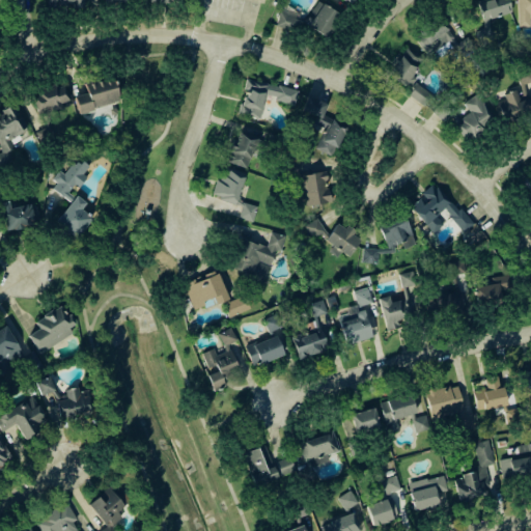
[(511,12),(507,0),(476,0),(484,33),(491,31),(487,19),(511,12)]
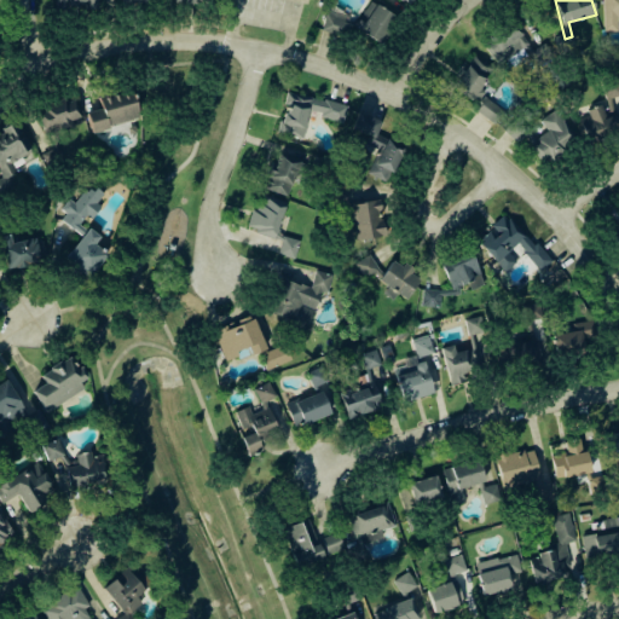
[(618,0),(602,0),(603,32),(618,30),(617,16),(618,16),(618,0)]
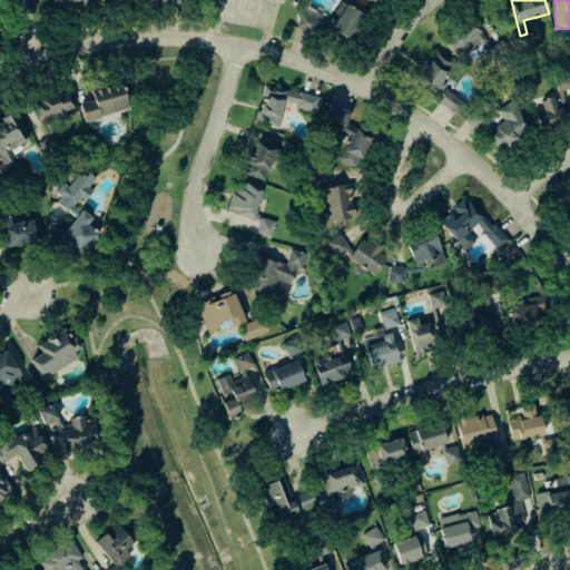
[(327,26),(349,40),(365,17),(343,2),(327,26)]
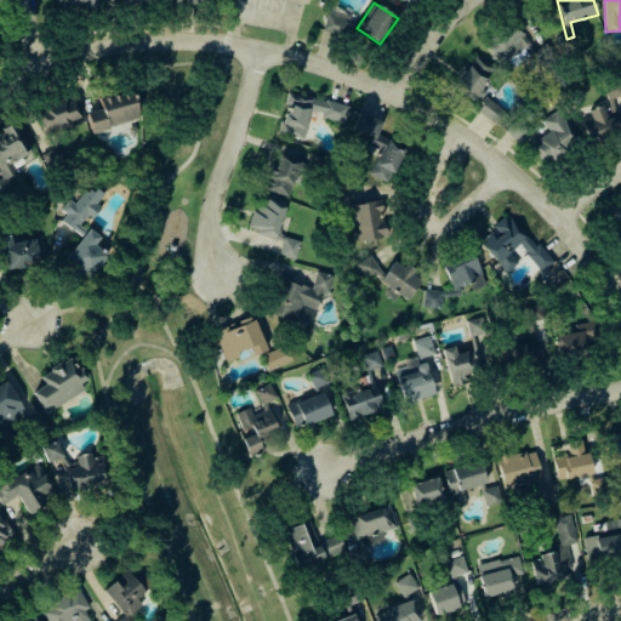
[(353,16),(330,9),(322,29),(346,38),(353,16)]
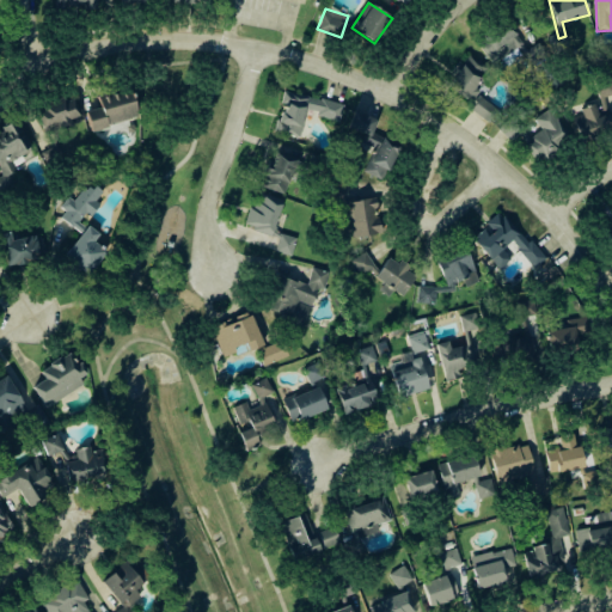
[(479,42),(491,66),(524,49),(512,25),(479,42)]
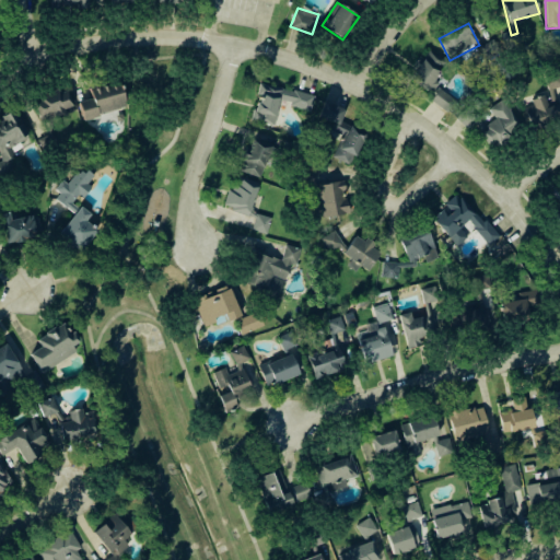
[(445,59),(427,50),(422,59),(418,57),(408,80),(432,91),(445,59)]
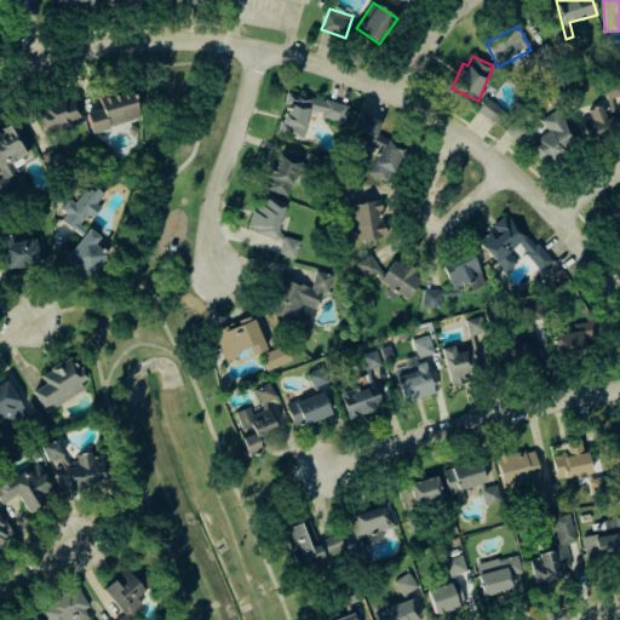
[(578,115),(587,142),(619,128),(619,109),(615,112),(610,98),(619,95),(619,82),(618,76),(600,84),(607,104),(578,115)]
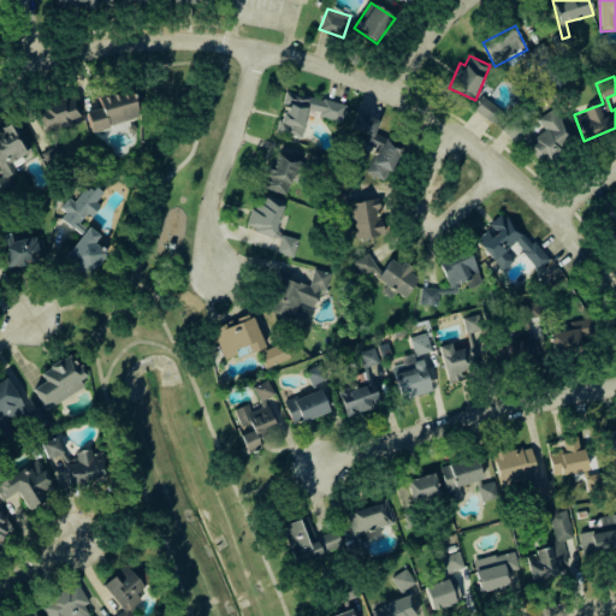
[(137,118),(130,88),(96,96),(100,107),(84,111),(90,130),(137,118)]
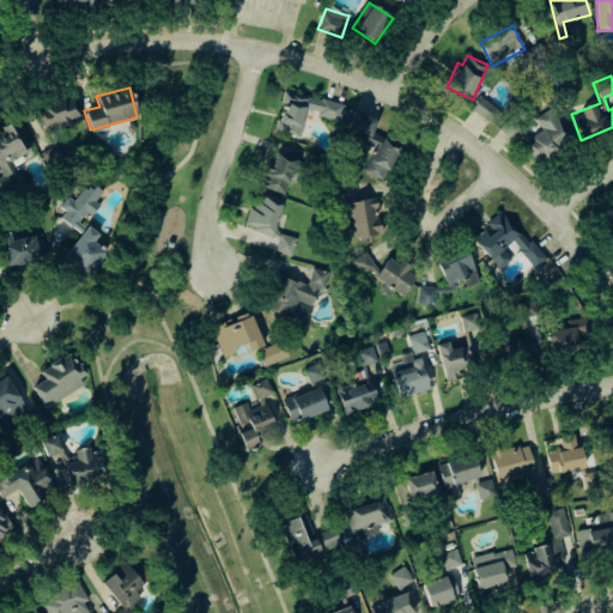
[(339,119),(343,104),(284,91),(274,131),(298,135),(303,110),(339,119)]
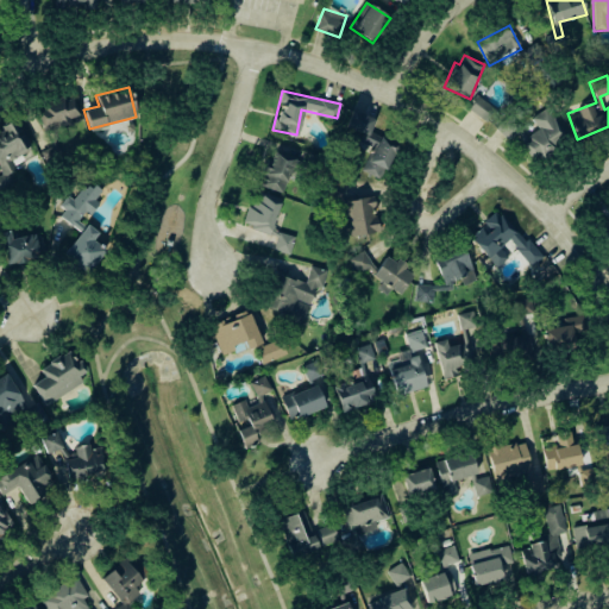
[(73,93),(36,106),(49,143),(57,140),(54,130),(82,119),(73,93)]
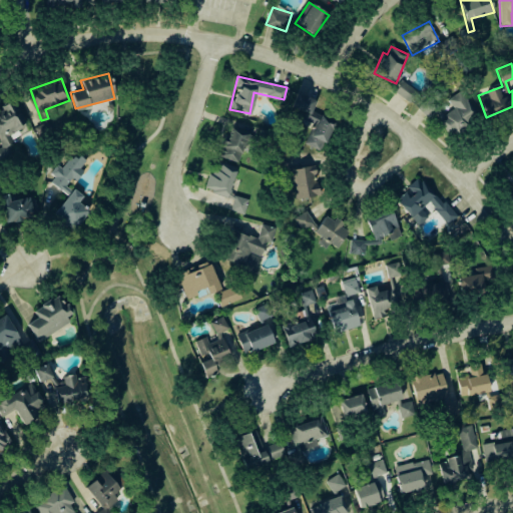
[(408,101),(416,90),(401,80),(393,91),(408,101)]
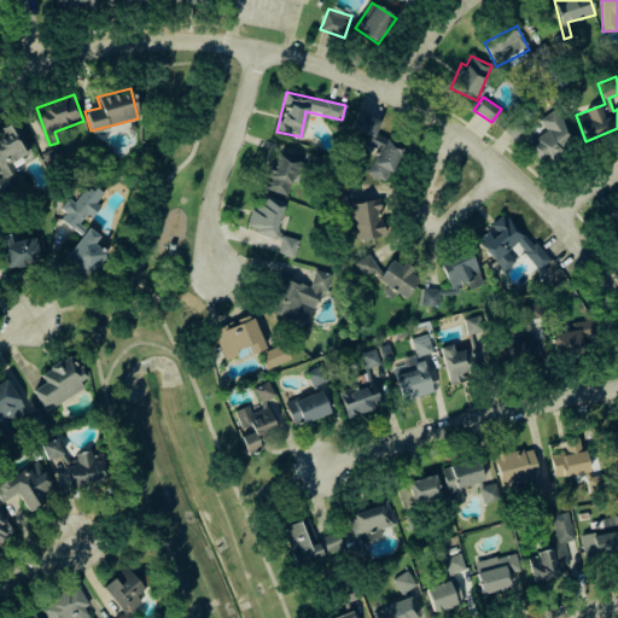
[(541,163),(576,143),(554,109),(538,118),(544,130),(531,138),(522,122),(508,130),(514,140),(524,135),(541,163)]
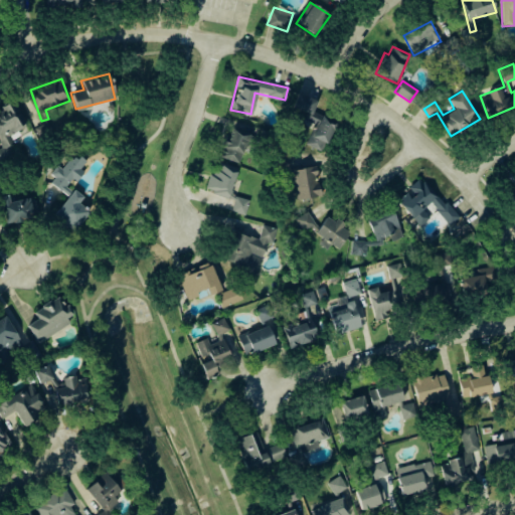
[(335,121),(313,112),(317,101),(298,93),(292,106),(308,112),(302,126),(310,130),(305,144),(322,151),(335,121)]
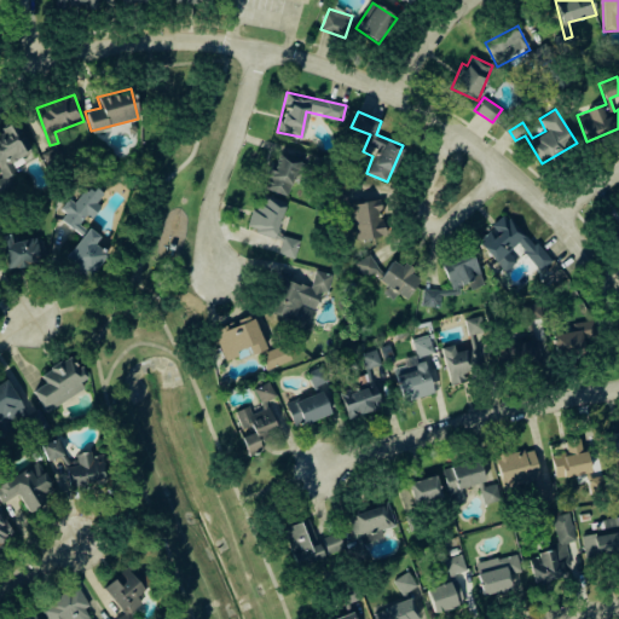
[(0,195),(21,184),(10,163),(34,151),(17,121),(0,129),(0,171),(3,175),(0,177),(0,195)]
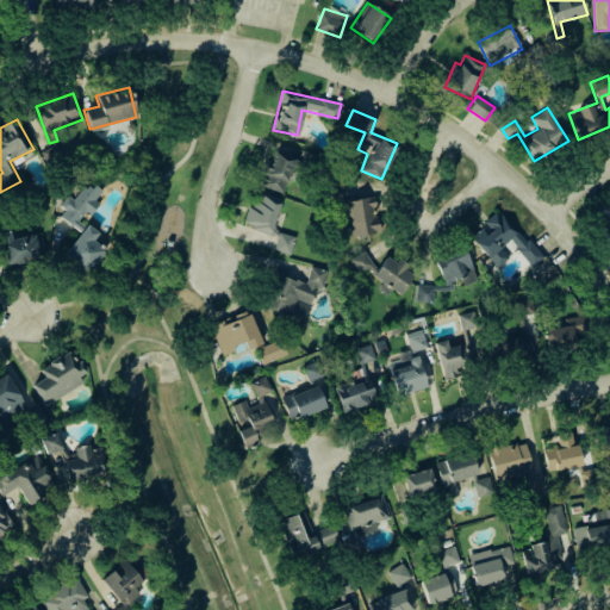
[(263,188),(286,192),(292,156),(269,153),(263,188)]
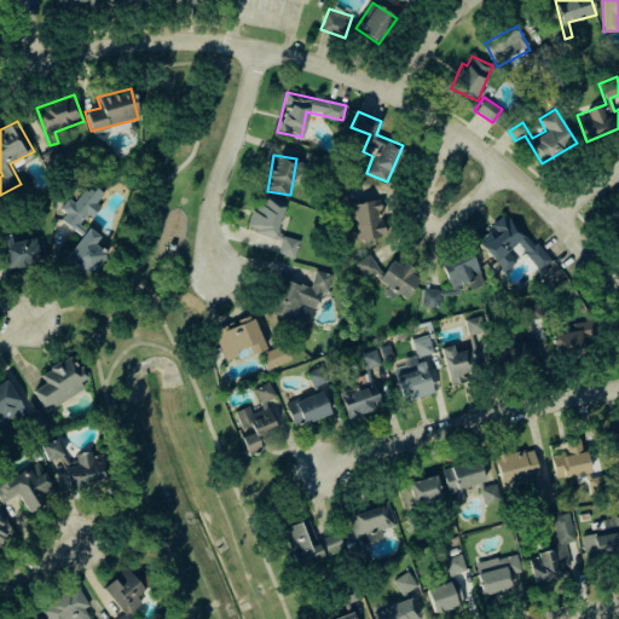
[(81,236),(64,258),(87,278),(106,254),(93,243),(98,237),(82,224),(98,204),(96,202),(103,194),(91,183),(74,203),(70,201),(58,217),(81,236)]
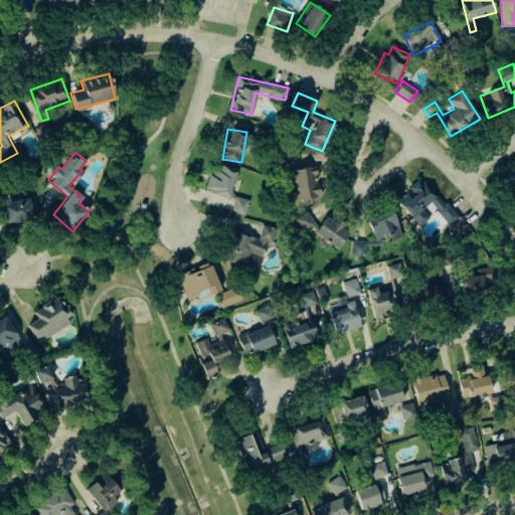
[(227,197),(236,170),(214,163),(206,190),(227,197)]
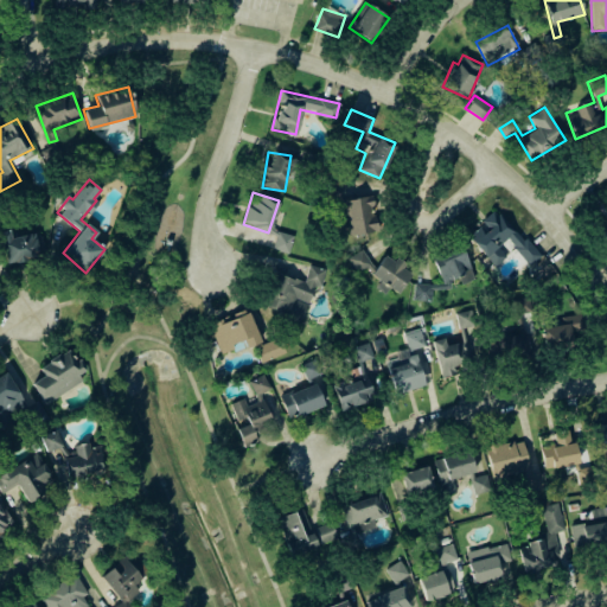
[(347,234),(372,232),(371,196),(346,197),(347,234)]
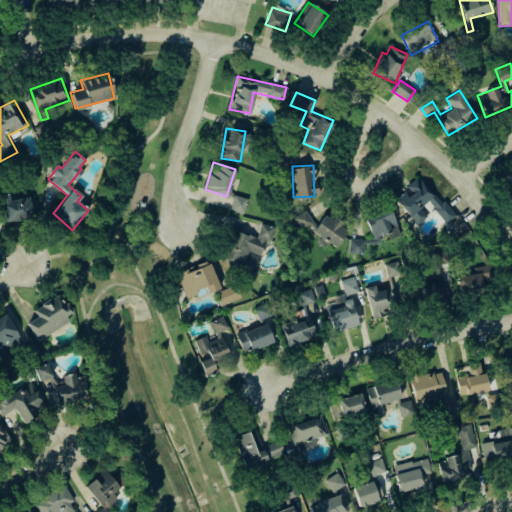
[(415,224),(433,210),(445,224),(453,218),(420,176),(394,197),(415,224)]
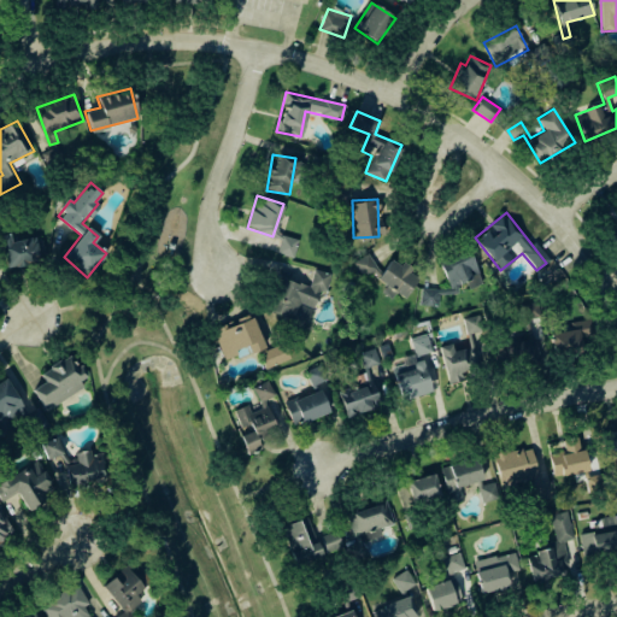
[(616,221),(606,227),(616,248),(616,221)]
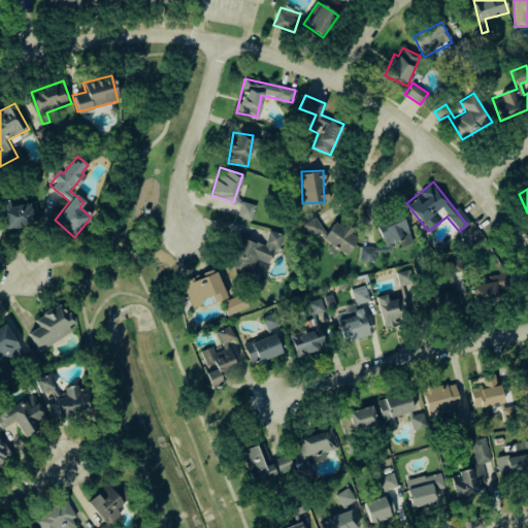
[(4,228),(32,225),(30,203),(8,205),(8,199),(1,200),(4,228)]
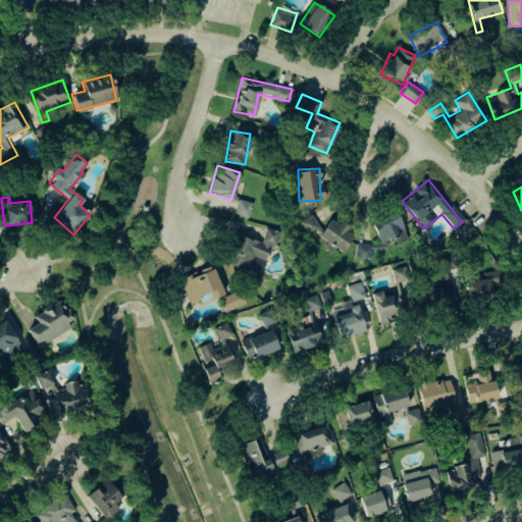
[(248,218),(252,202),(239,198),(233,214),(248,218)]
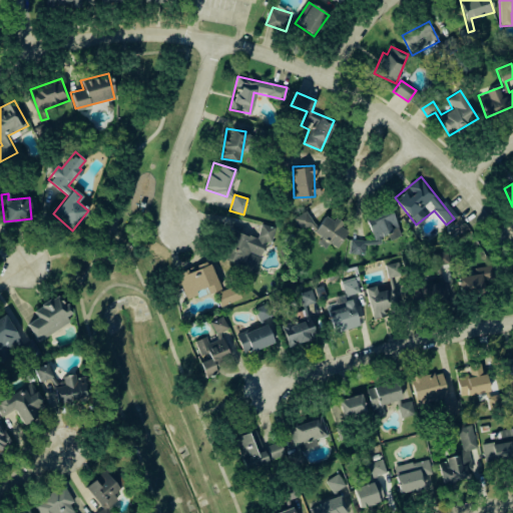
[(350,238),(349,252),(364,253),(365,243),(378,244),(379,236),(387,234),(389,239),(400,235),(390,208),(388,208),(365,216),(373,237),(372,240),(350,238)]
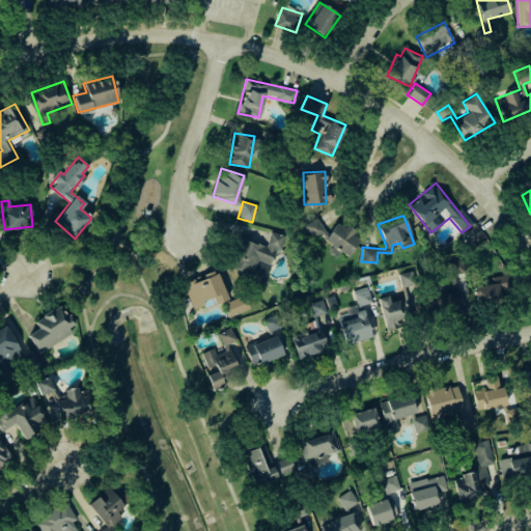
[(304,231),(338,250),(338,251),(348,256),(360,235),(335,222),(331,230),(310,219),(304,231)]
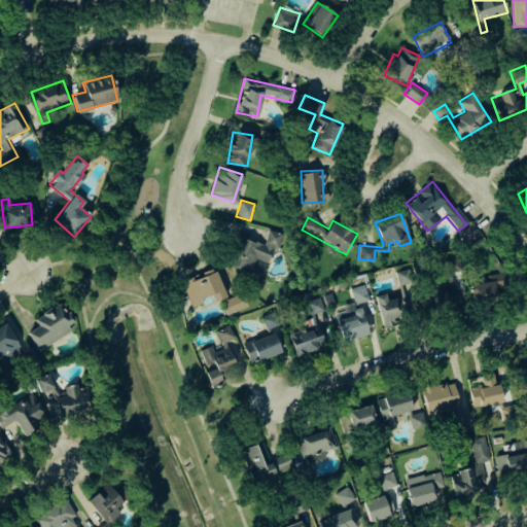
[(282,234),(268,230),(264,244),(240,237),(231,268),(261,278),(272,247),(278,248),(282,234)]
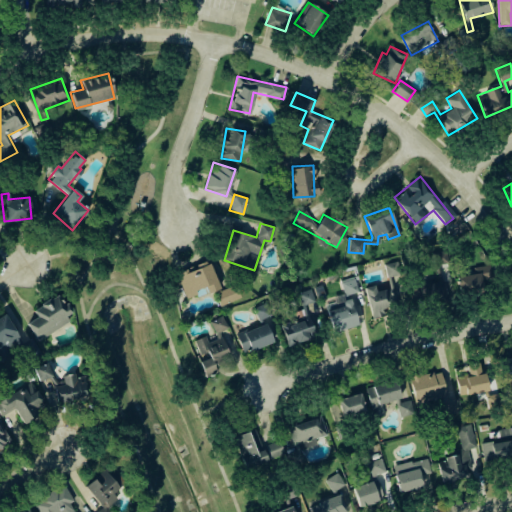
[(434,251),(434,263),(447,263),(447,251),(434,251)]
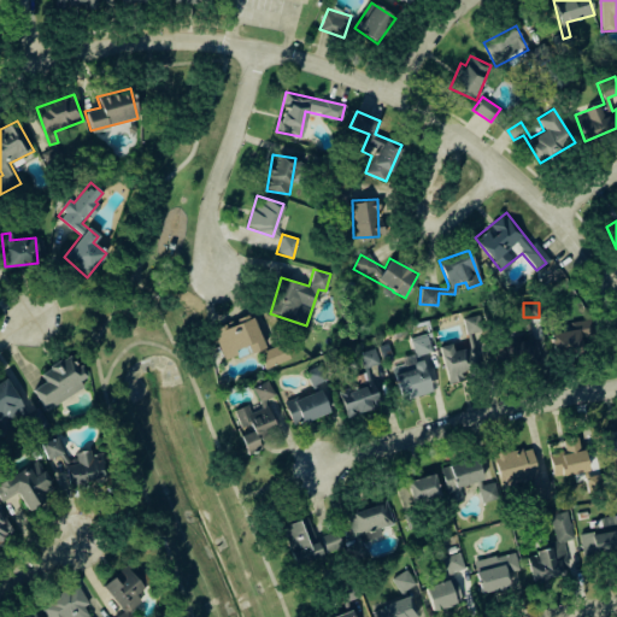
[(250,313),(210,329),(223,360),(246,351),(247,354),(264,347),(250,313)]
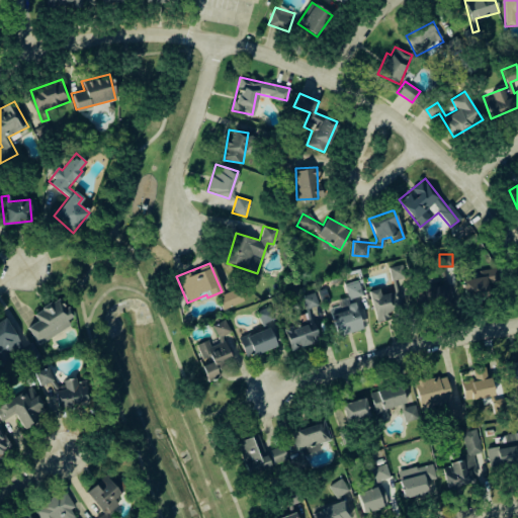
[(406,276),(403,263),(389,267),(392,279),(406,276)]
